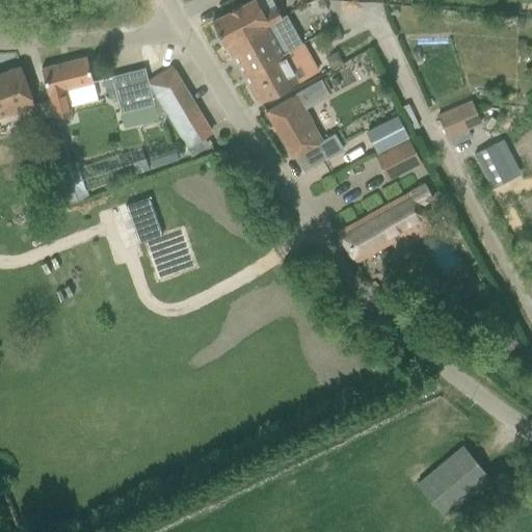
[(227,46),(283,20),(271,0),(249,0),(211,21),(225,47),(227,46)]
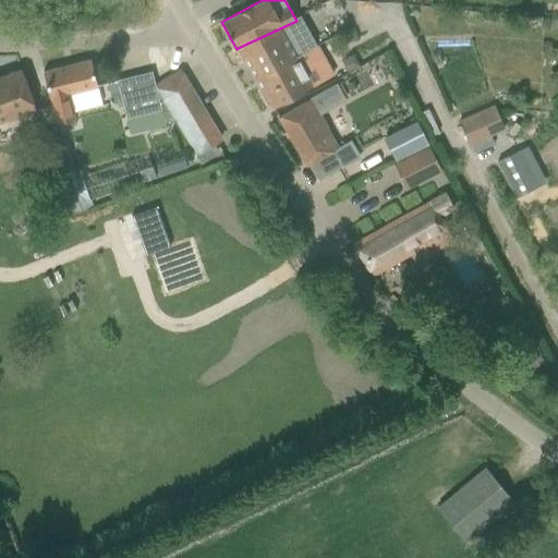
[(238,48),(255,79),(317,47),(317,46),(312,48),(296,21),(238,48)]
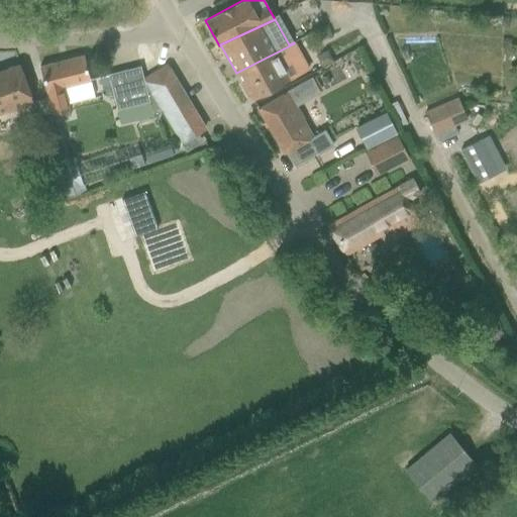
[(294,43),(236,73),(250,100),(307,70),(294,43)]
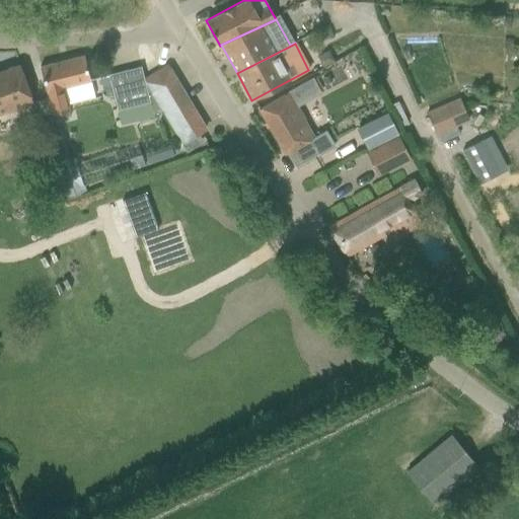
[(84,56),(40,67),(45,86),(46,91),(47,91),(52,116),(68,112),(67,105),(95,98),(90,79),(84,56)]
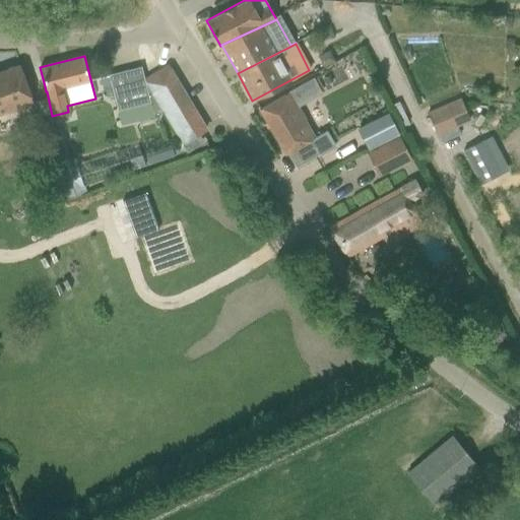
[(0,113),(33,102),(26,84),(19,65),(0,71),(0,113)]
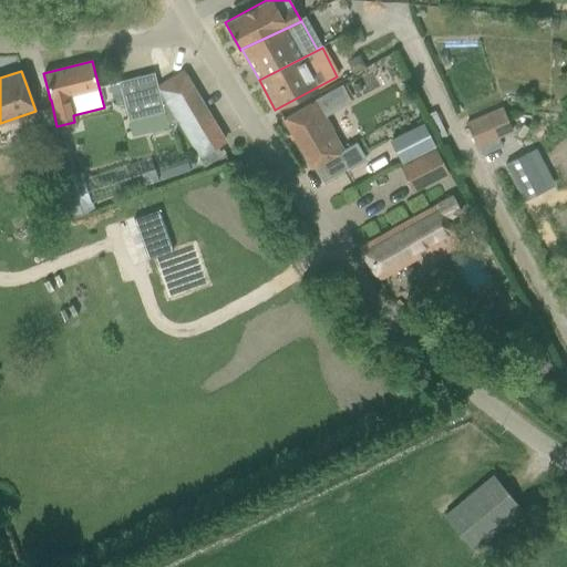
[(154,72),(117,81),(119,85),(129,121),(164,112),(156,81),(154,72)]
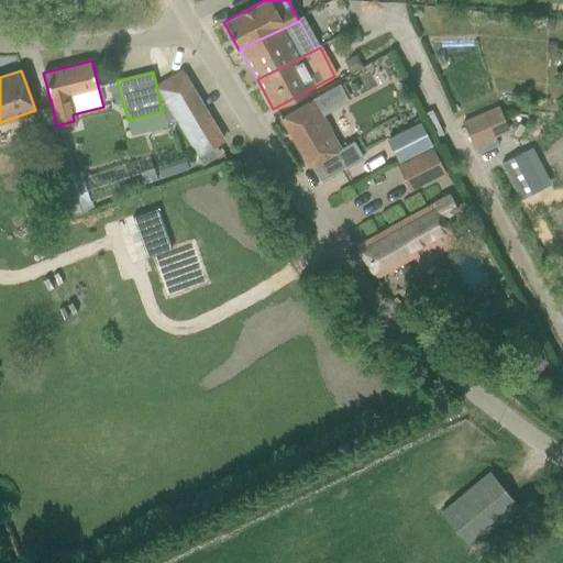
[(158,89),(198,155),(222,140),(184,75),(158,89)]
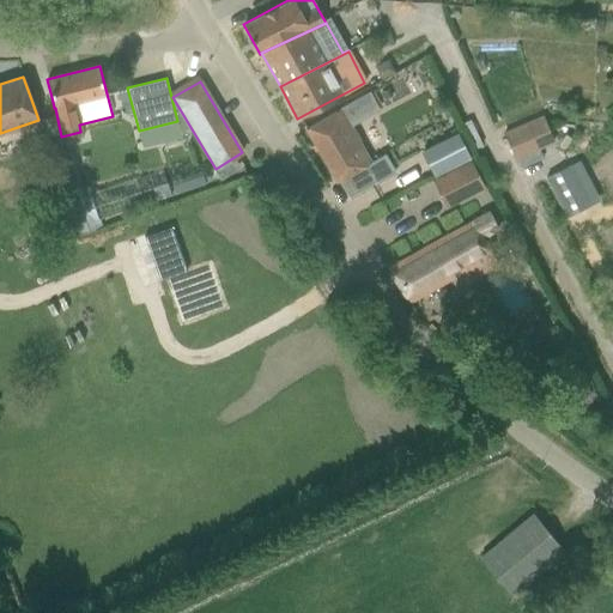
[(339,109),(305,129),(337,182),(338,182),(349,199),(375,183),(394,173),(383,155),(370,162),(351,128),(380,111),(369,92),(339,109)]
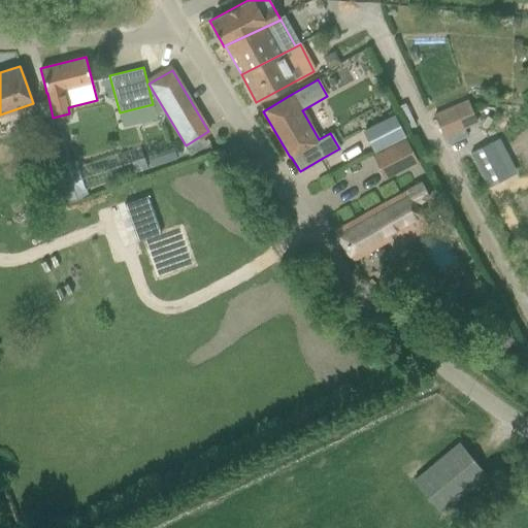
[(435,117),(444,137),(448,136),(452,145),(469,138),(465,129),(476,123),(467,102),(435,117)]
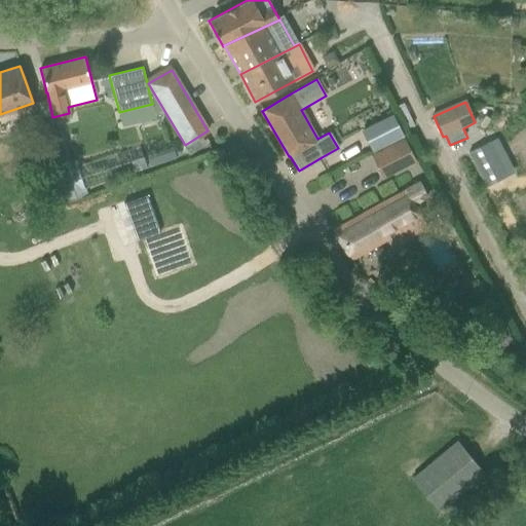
[(392,116),(363,132),(373,152),(404,137),(392,116)]
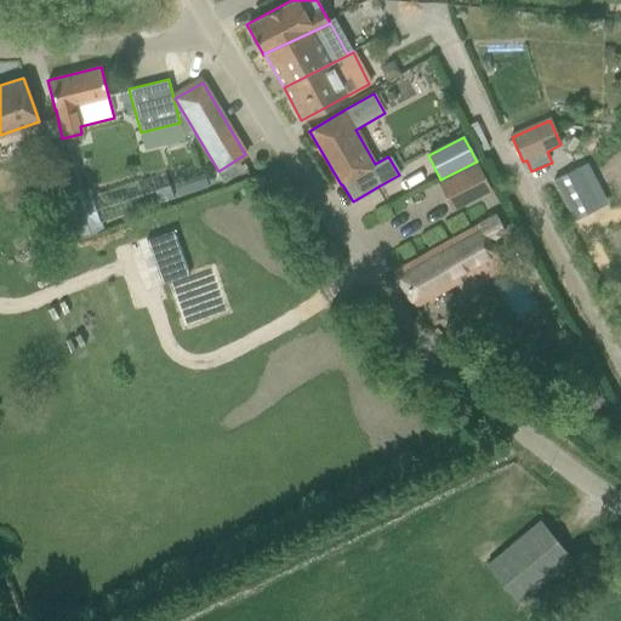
[(60,142),(52,144),(56,157),(64,154),(60,142)]
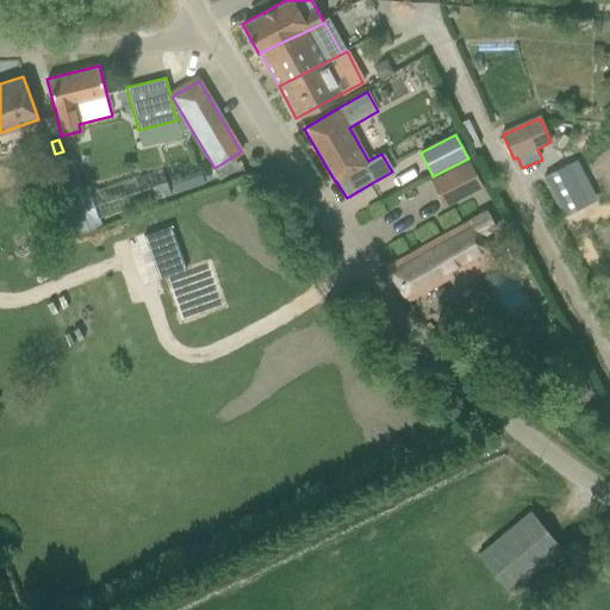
[(430,181),(443,207),(484,187),(472,161),(430,181)]
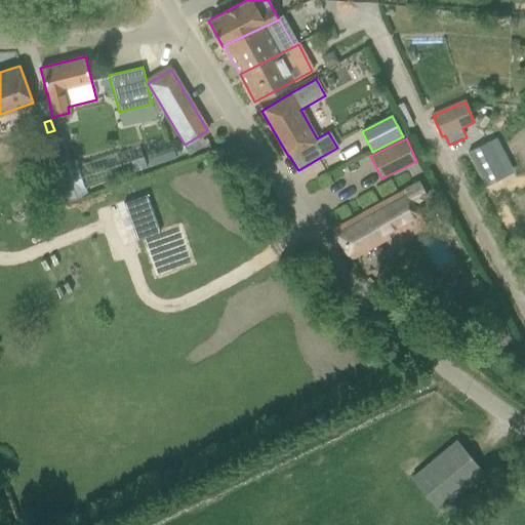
[(507,175),(489,140),(468,152),(485,187),(507,175)]
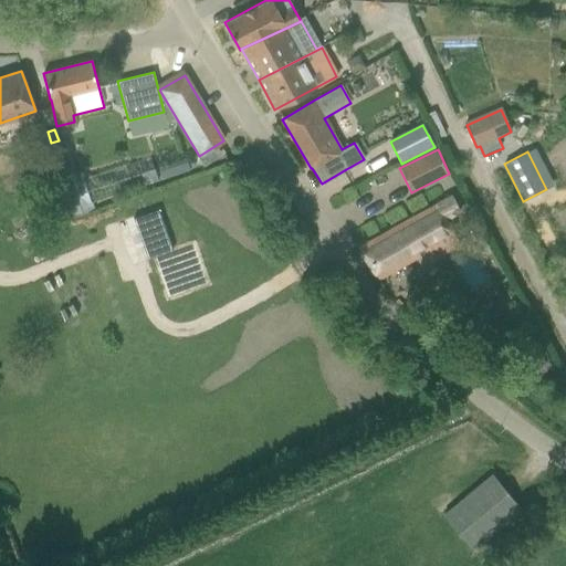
[(186,163),(158,171),(161,180),(188,170),(186,163)]
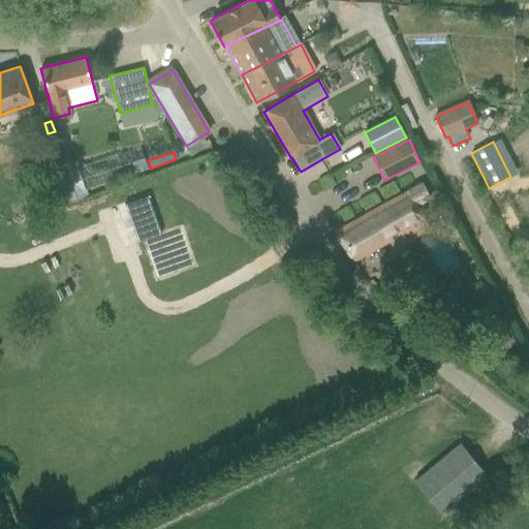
[(413,179),(334,231),(353,260),(400,230),(405,238),(426,224),(413,206),(426,197),(413,179)]
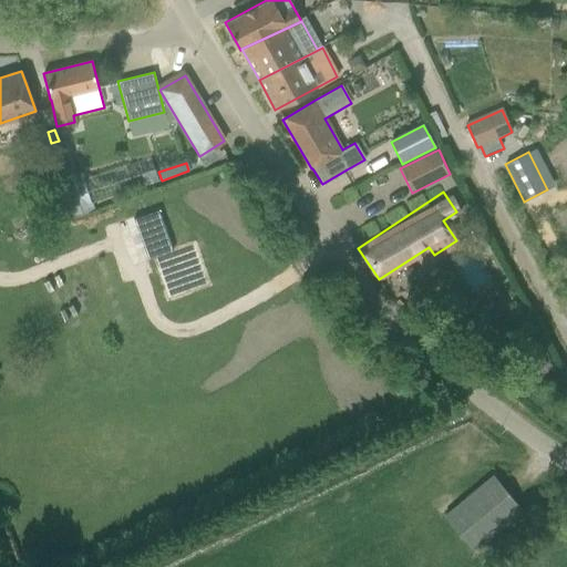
[(133,218),(147,258),(172,250),(157,210),(133,218)]
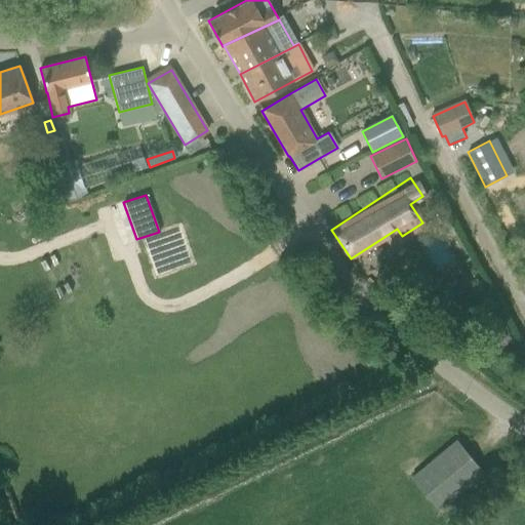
[(514,236),(507,240),(512,250),(519,246),(514,236)]
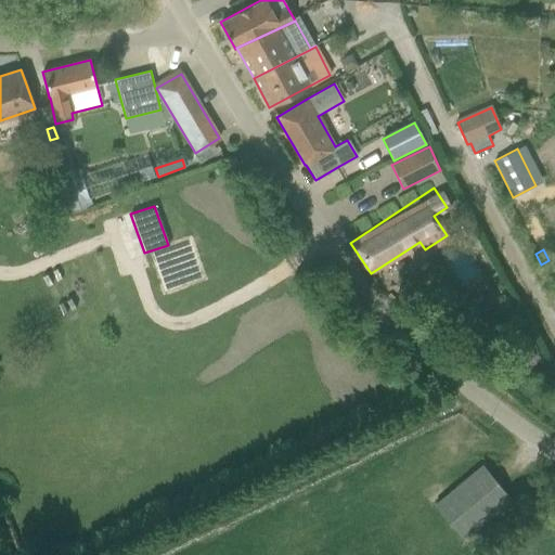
[(439,501),(434,504),(464,541),(512,502),(508,498),(481,465),(439,501)]
